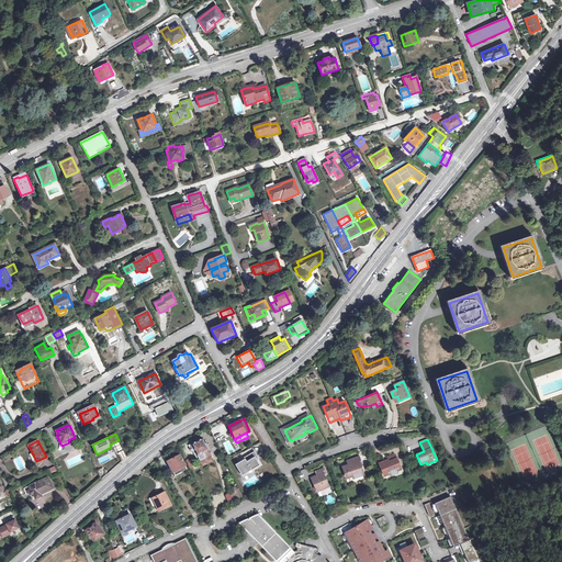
[(198,442),(204,456),(209,453),(202,440),(198,442)]
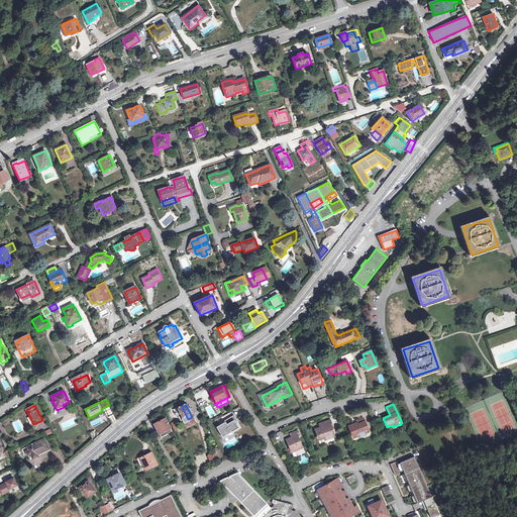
[(188,419),(182,407),(177,409),(180,415),(178,416),(182,425),(189,422),(188,419)]
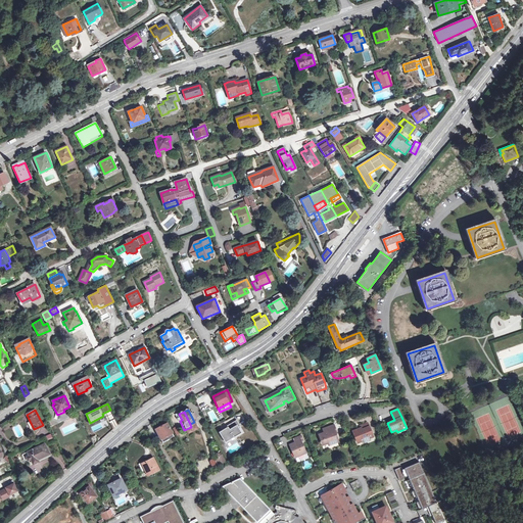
[(219,433),(226,444),(235,439),(234,437),(242,433),(238,428),(240,426),(237,421),(227,426),(228,427),(219,433)]
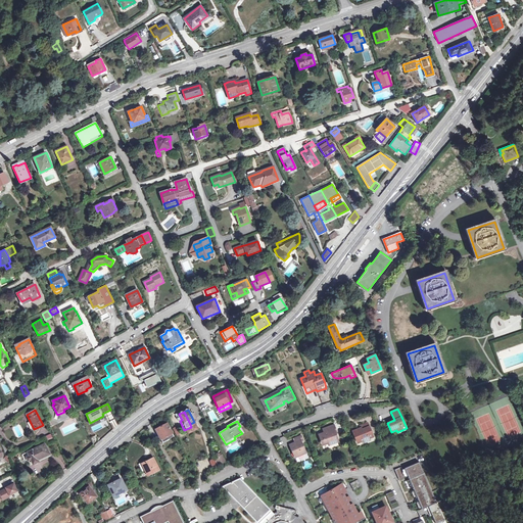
[(358,437),(359,440),(360,441),(363,440),(364,441),(369,439),(368,437),(372,435),(367,423),(360,426),(362,429),(358,431),(357,429),(352,431),(355,437),(358,437)]
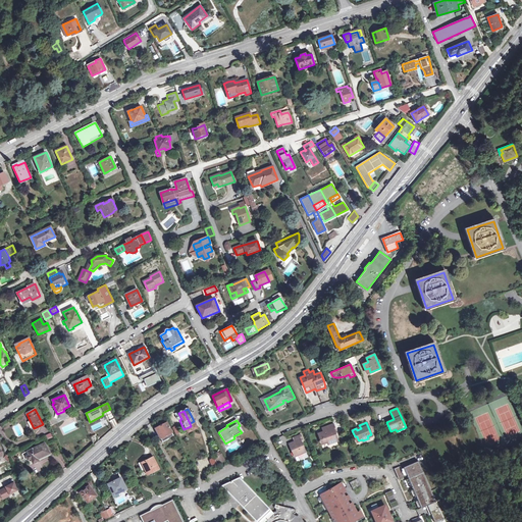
[(173,435),(166,423),(156,428),(162,441),(173,435)]
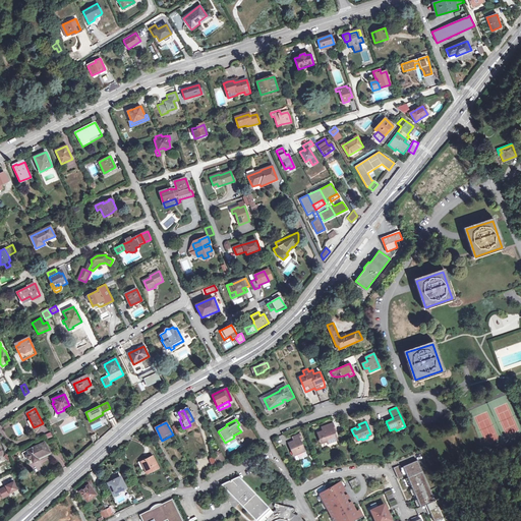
[(325,429),(324,428),(320,430),(321,432),(316,433),(321,444),(327,441),(330,440),(331,442),(336,440),(333,431),(335,431),(333,427),(325,429)]
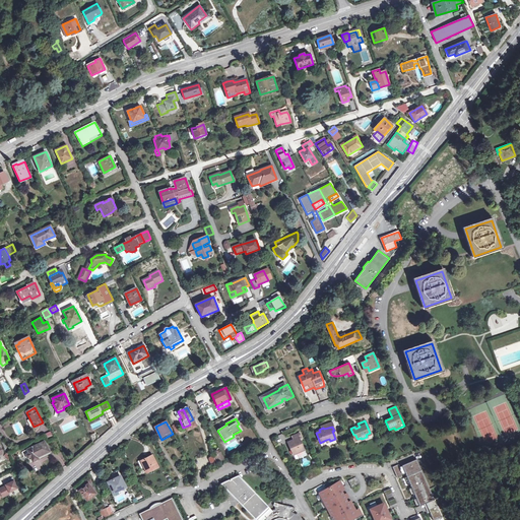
[(293,453),(303,449),(298,437),(300,436),(299,432),(290,436),(293,440),(290,441),(290,440),(286,442),(293,453)]
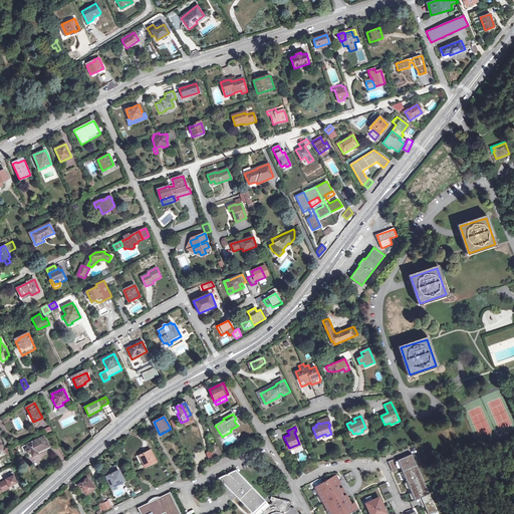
[(7,449),(7,450),(10,449),(0,428),(0,434),(7,448),(7,449)]
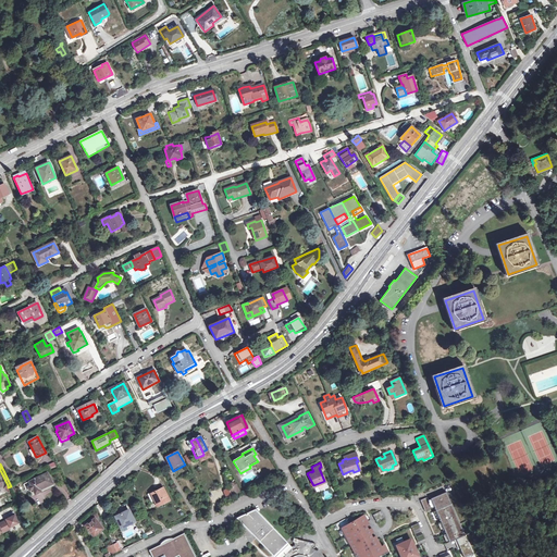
[(36,494),(41,492),(40,490),(52,484),(48,473),(29,482),(32,485),(28,487),(29,491),(33,490),(36,494)]
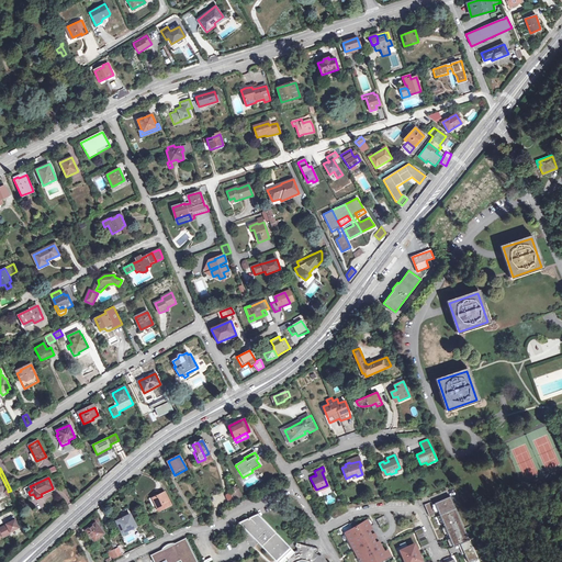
[(243,496),(240,492),(237,494),(236,491),(231,493),(234,501),(243,496)]
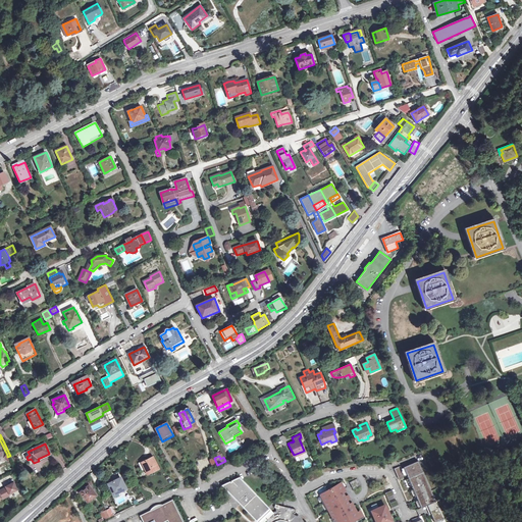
[(153,458),(142,463),(145,471),(148,475),(159,469),(153,458)]
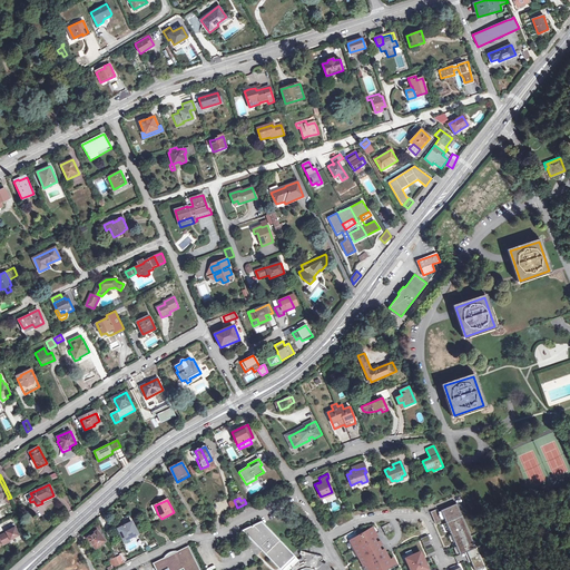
[(42,504),(35,508),(38,517),(46,514),(42,504)]
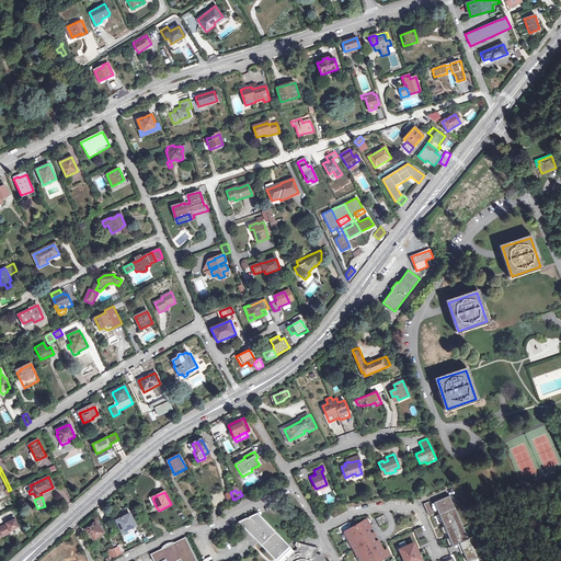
[(437,514),(454,507),(448,496),(433,503),(436,512),(437,514)]
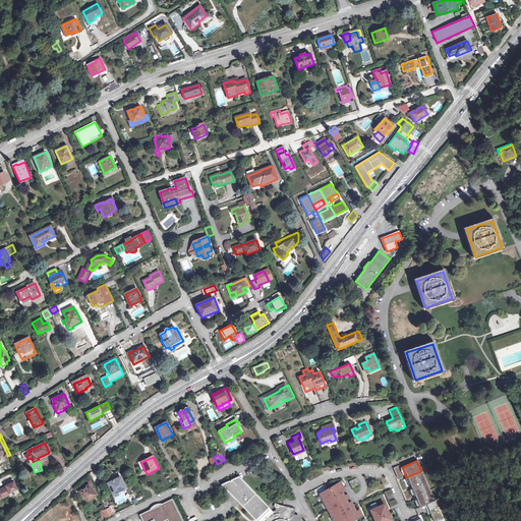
[(405,475),(402,467),(401,465),(393,468),(397,478),(405,475)]
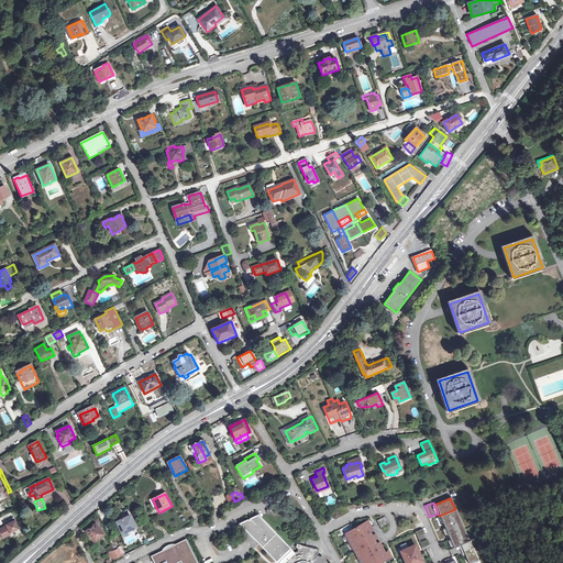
[(455,509),(439,516),(453,548),(460,545),(468,541),(455,509)]
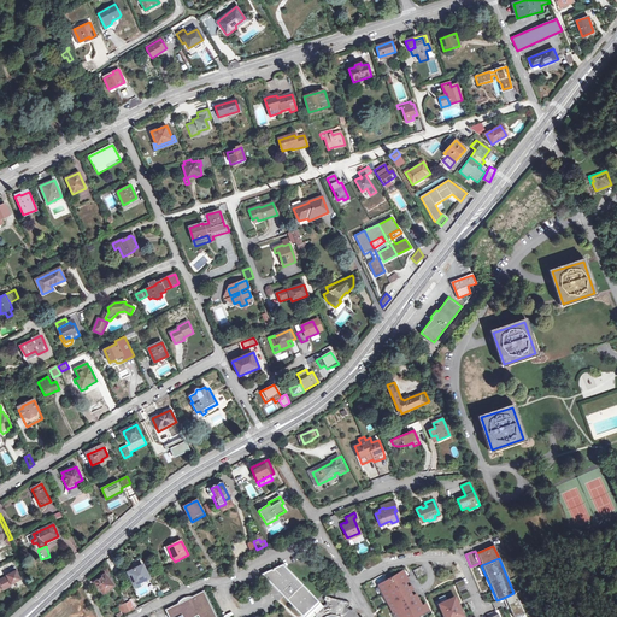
[(286,598),(301,613),(316,599),(282,564),(262,574),(280,592),(281,591),(285,594),(286,598)]
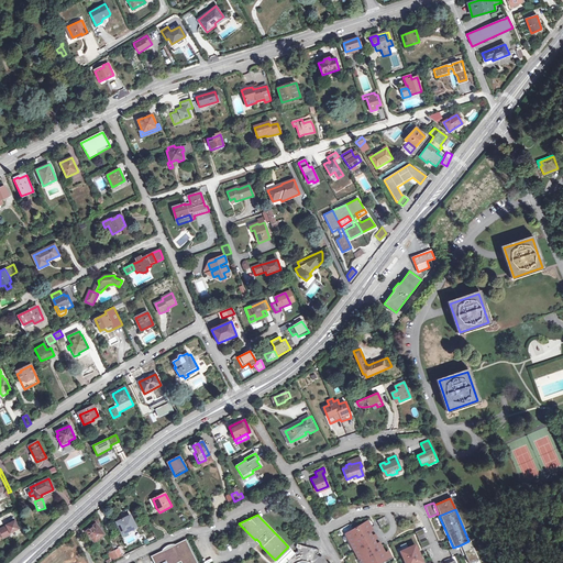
[(129,516),(114,522),(121,536),(135,529),(129,516)]
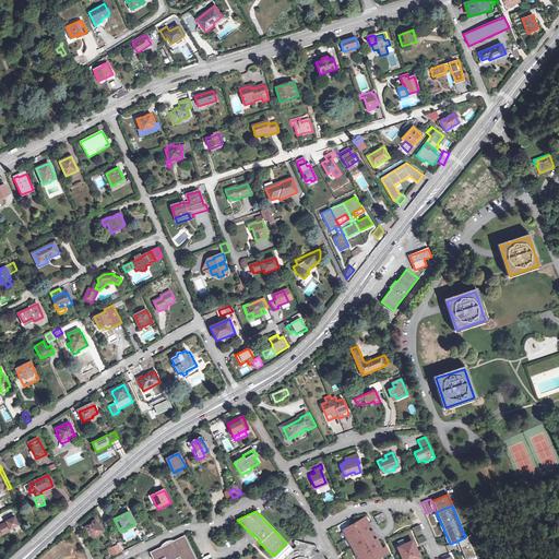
[(0,534),(2,534),(2,535),(11,532),(10,530),(19,525),(14,516),(4,521),(6,522),(0,524),(0,534)]
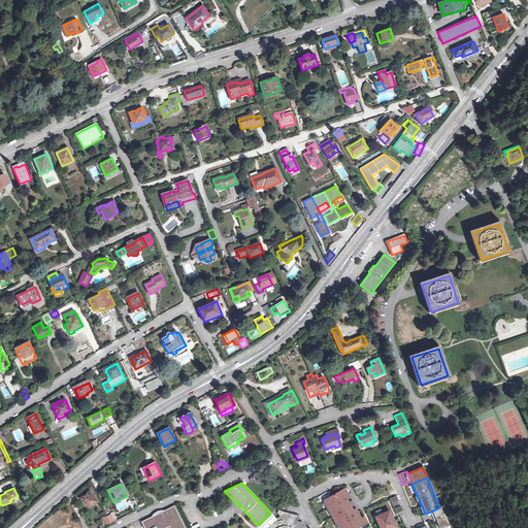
[(360,516),(356,507),(344,489),(324,500),(338,527),(353,527),(366,521),(364,517),(361,519),(360,516)]
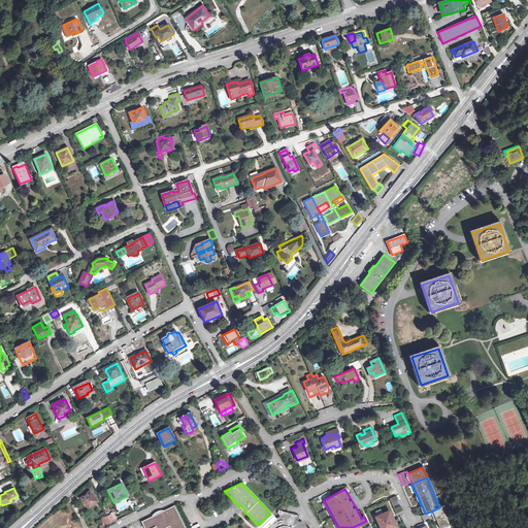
[(79,499),(83,503),(85,502),(89,508),(98,502),(90,492),(79,499)]
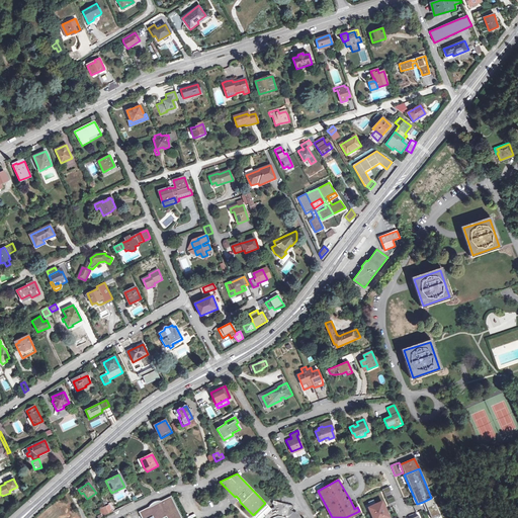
[(383,495),(391,494),(390,487),(382,489),(383,495)]
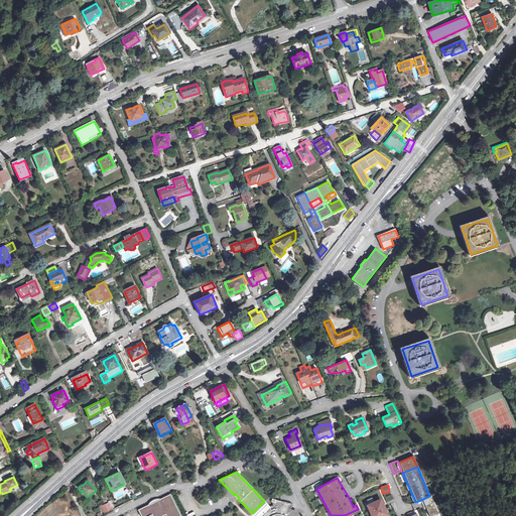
[(137,498),(144,495),(140,488),(134,491),(137,498)]
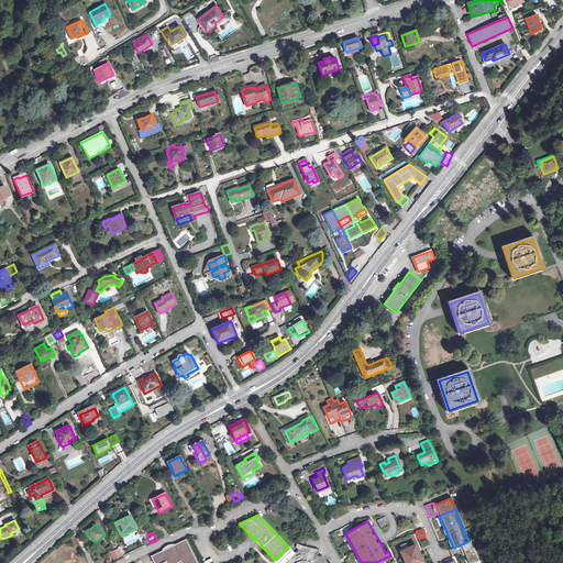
[(197,562),(186,540),(175,545),(168,545),(162,552),(151,558),(153,562),(197,562)]
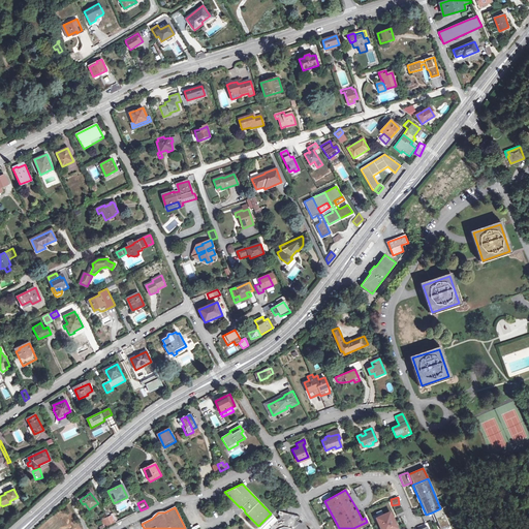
[(443,516),(440,508),(432,512),(435,520),(443,516)]
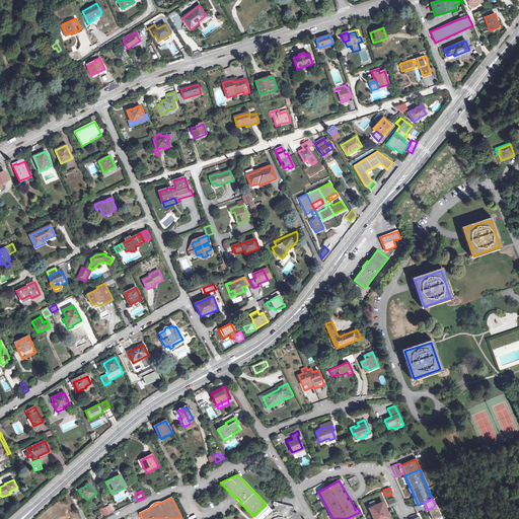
[(293,512),(294,507),(274,502),(273,505),(274,505),(275,509),(269,511),(263,516),(265,518),(301,518),(299,516),(297,512),(295,514),(293,512)]
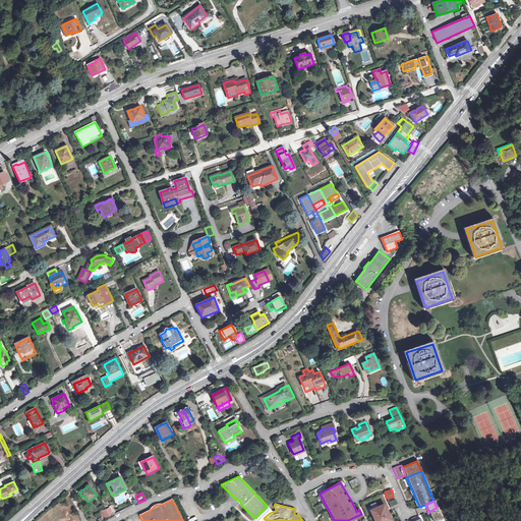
[(374,520),(391,520),(392,520),(385,505),(370,511),(374,520)]
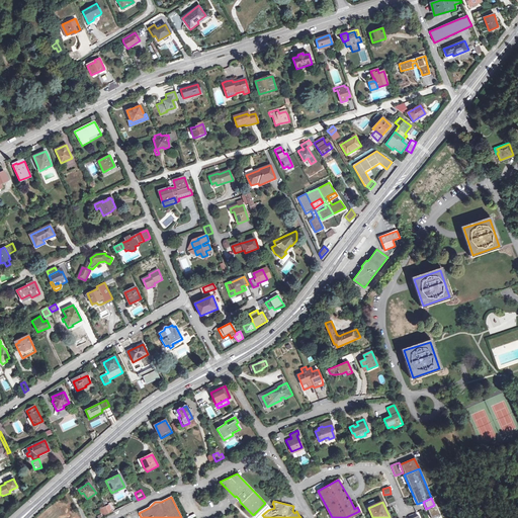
[(265,503),(253,515),(255,517),(257,517),(269,507),(265,503)]
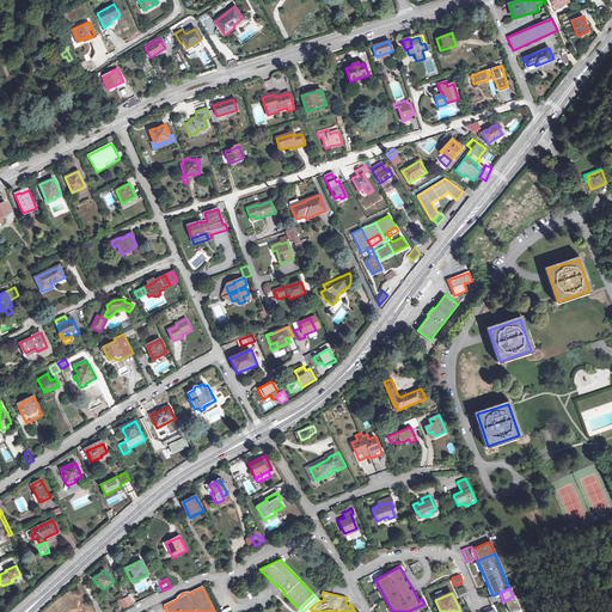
[(134,605),(130,598),(130,597),(124,599),(128,607),(134,605)]
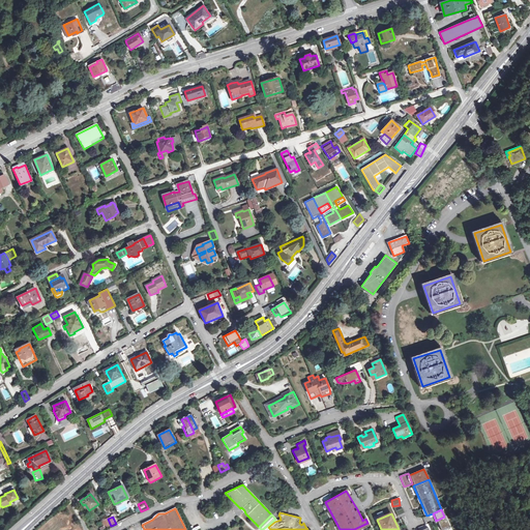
[(442,529),(448,527),(444,517),(436,521),(439,529),(442,529)]
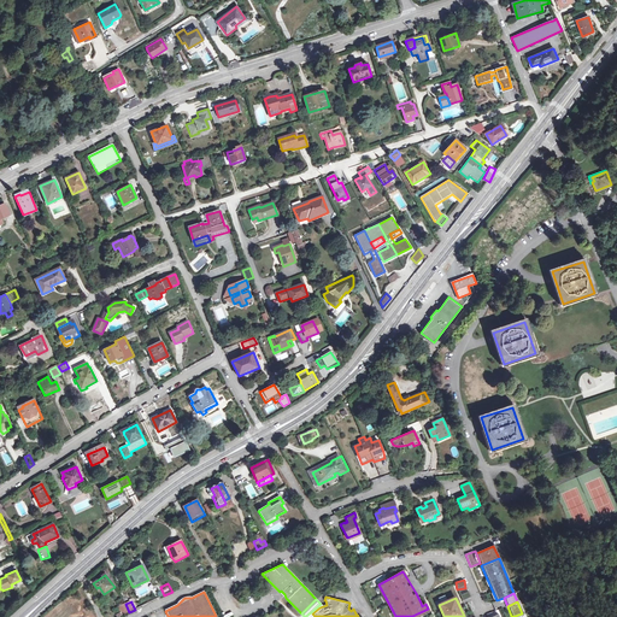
[(118,616),(129,612),(125,604),(118,606),(121,612),(116,615),(117,616),(118,616)]
